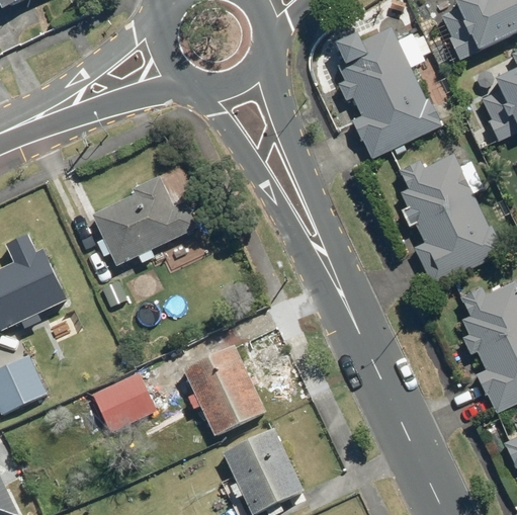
[(0,2),(4,11),(27,0),(32,0),(0,0),(0,2)]
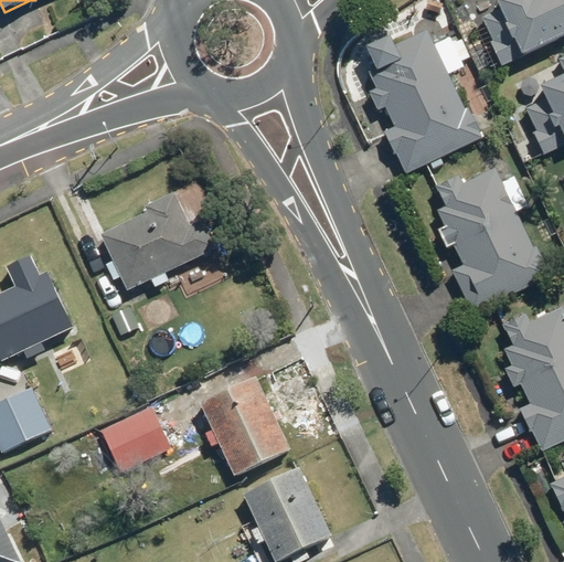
[(489,41),(501,65),(563,34),(563,0),(496,0),(499,8),(481,17),(492,39),(489,41)]
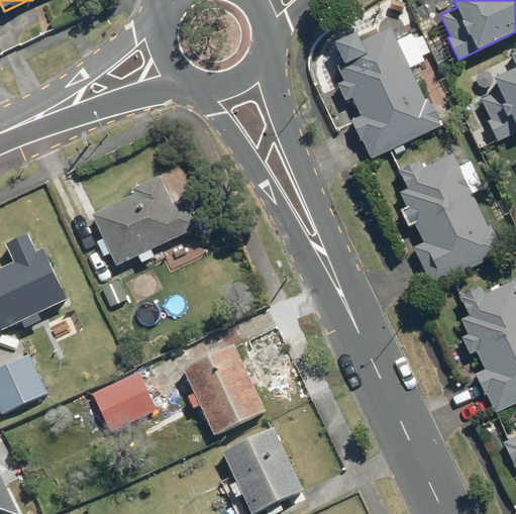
[(363,140),(371,158),(443,123),(433,102),(431,103),(428,97),(425,98),(410,67),(425,60),(423,55),(430,50),(423,34),(415,38),(411,31),(397,38),(391,26),(362,39),(357,31),(334,42),(344,63),(336,66),(343,80),(337,83),(345,101),(351,98),(360,116),(351,120),(362,140),(363,140)]
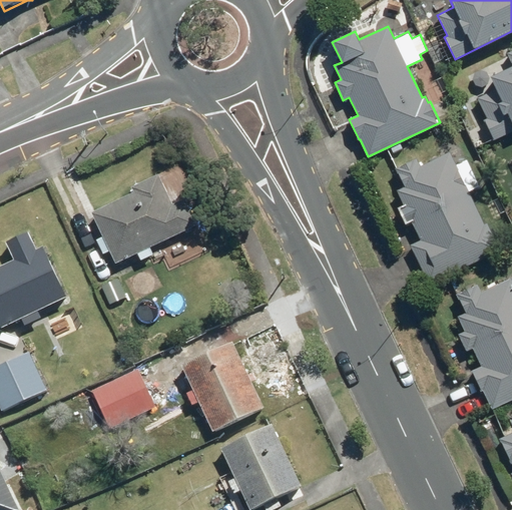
[(484,119),(493,139),(511,129),(511,49),(506,53),(511,64),(511,67),(490,78),(495,89),(477,98),(487,117),(484,119)]
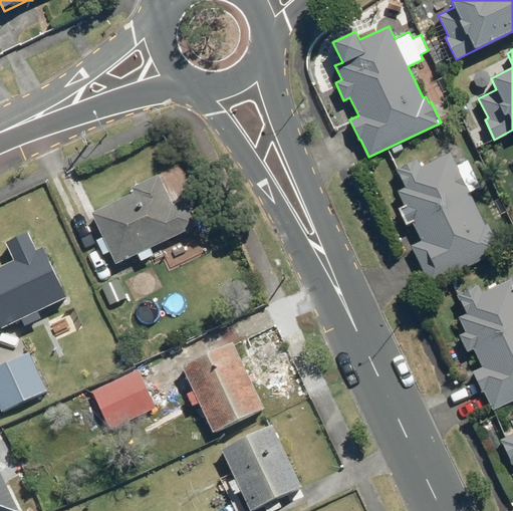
[(429,283),(501,249),(488,223),(485,224),(469,192),(481,186),(468,160),(457,165),(451,152),(425,165),(423,160),(420,161),(418,158),(397,168),(406,187),(398,190),(404,204),(397,208),(406,226),(413,222),(421,240),(411,245),(429,283)]
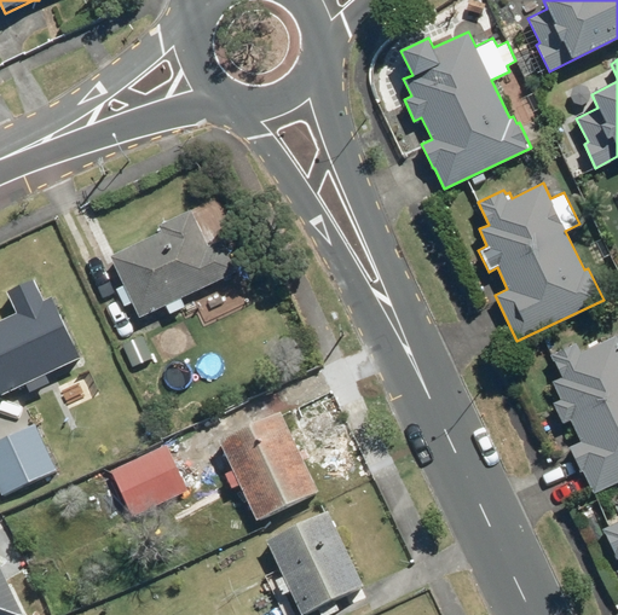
[(110,255),(139,318),(166,305),(171,313),(194,302),(190,294),(237,271),(221,238),(209,244),(191,208),(157,225),(160,231),(110,255)]
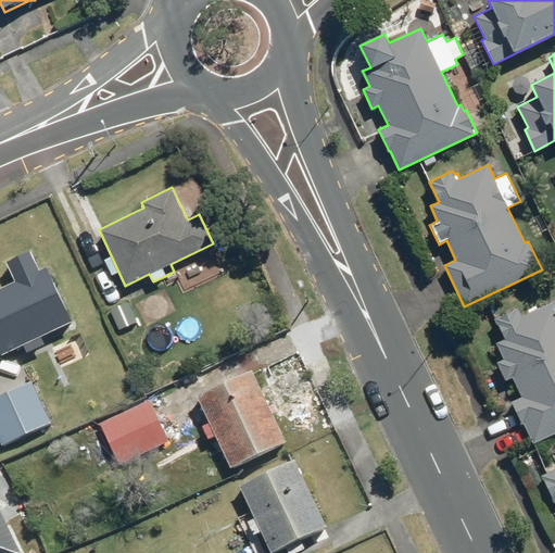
[(14,281),(0,288),(0,355),(23,346),(26,352),(45,343),(41,336),(73,322),(47,266),(40,269),(30,250),(5,262),(14,281)]
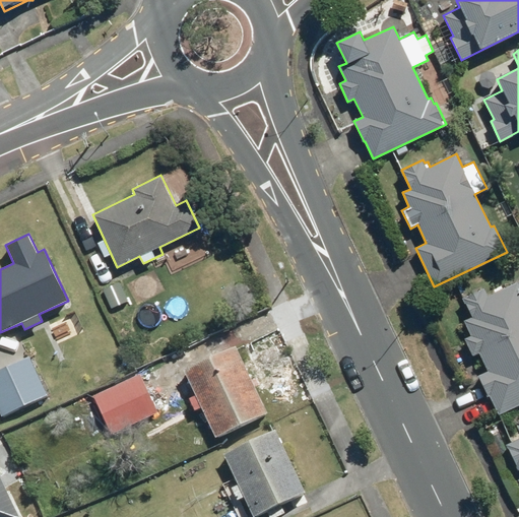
[(489,395),(498,413),(518,403),(518,282),(518,281),(488,296),(484,287),(462,298),(471,317),(464,320),(471,335),(464,338),(472,354),(478,352),(488,371),(477,376),(487,396),(489,395)]
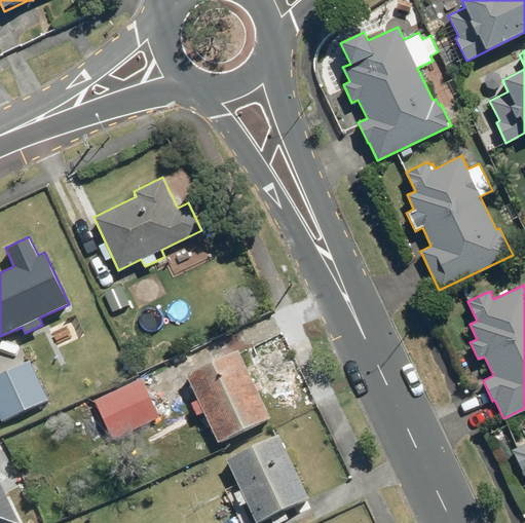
[(238,349),(185,374),(218,442),(270,417),(238,349)]
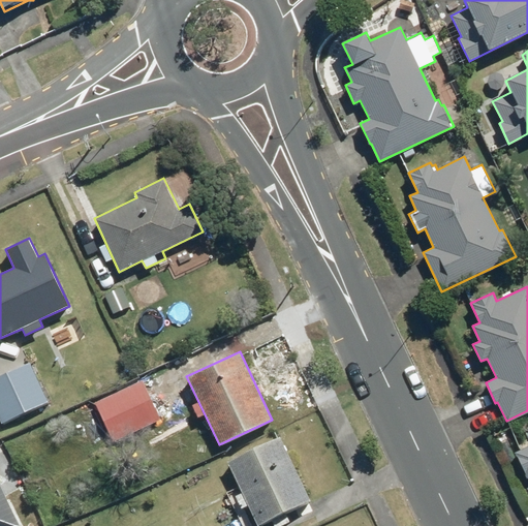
[(45,401),(29,364),(0,376),(0,419),(1,421),(45,401)]
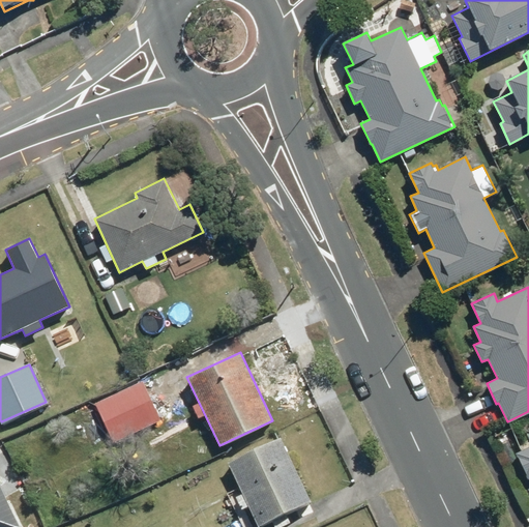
[(160,418),(143,380),(92,403),(111,442),(160,418)]
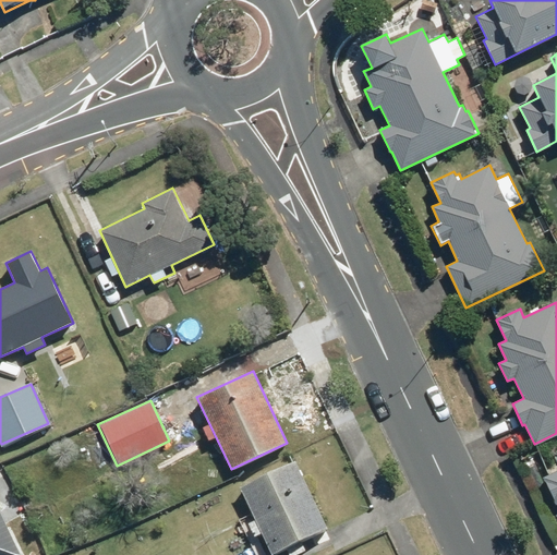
[(295,460),(240,486),(271,554),(328,528),(295,460)]
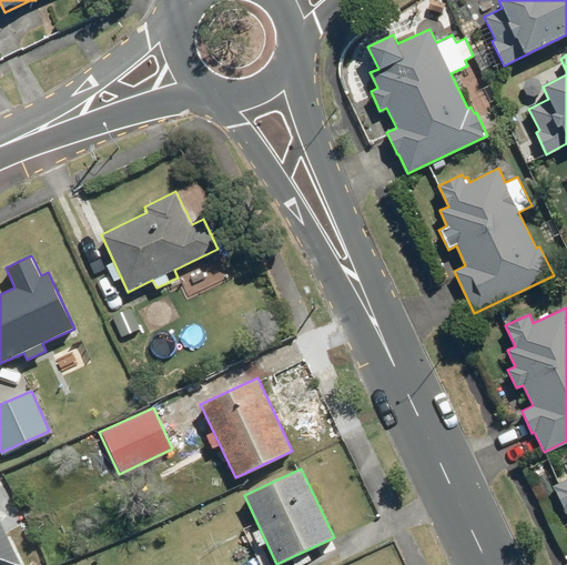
[(566,477),(553,485),(566,513),(566,512),(566,477)]
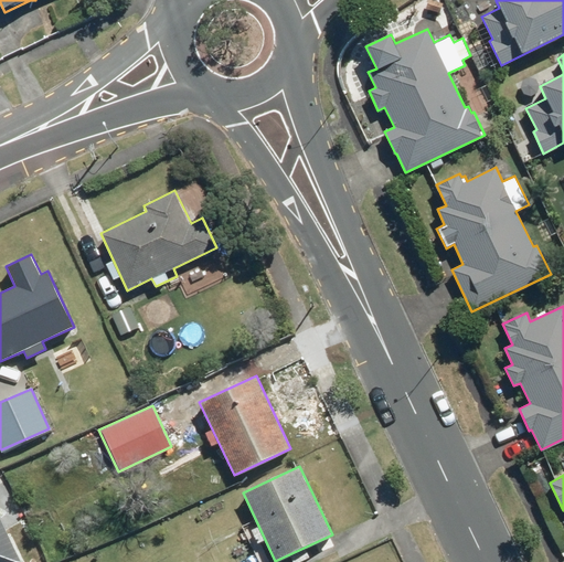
All buildings are outlined.
